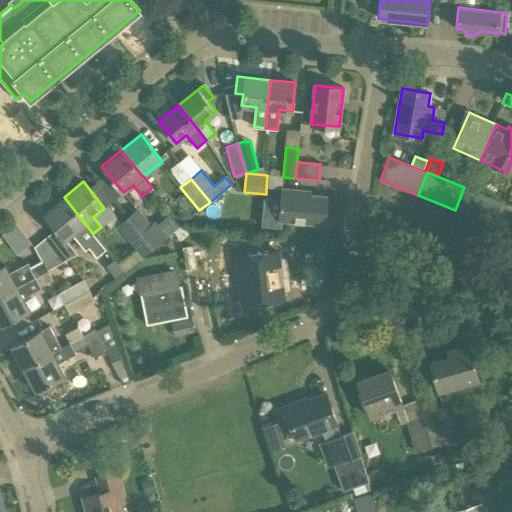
[(325,224),(327,196),(299,194),(300,190),(282,189),(280,208),(268,207),(267,227),(281,228),(281,220),(325,224)]
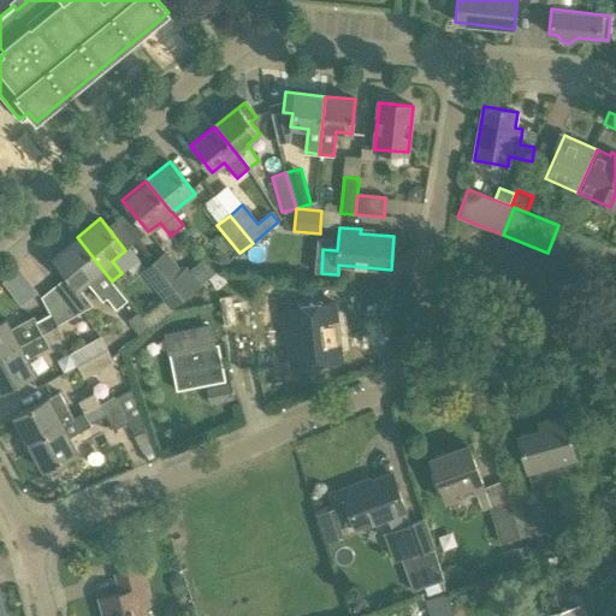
[(77,237),(53,256),(67,274),(78,288),(87,282),(102,301),(107,297),(117,309),(128,300),(112,280),(112,282),(77,237)]
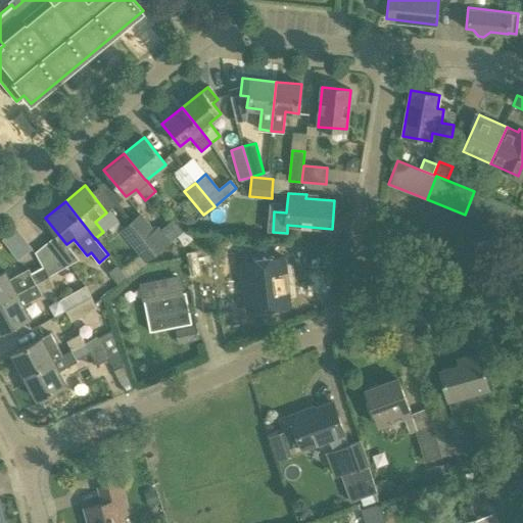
[(130,222),(156,253),(171,241),(158,226),(154,229),(141,212),(130,222)]
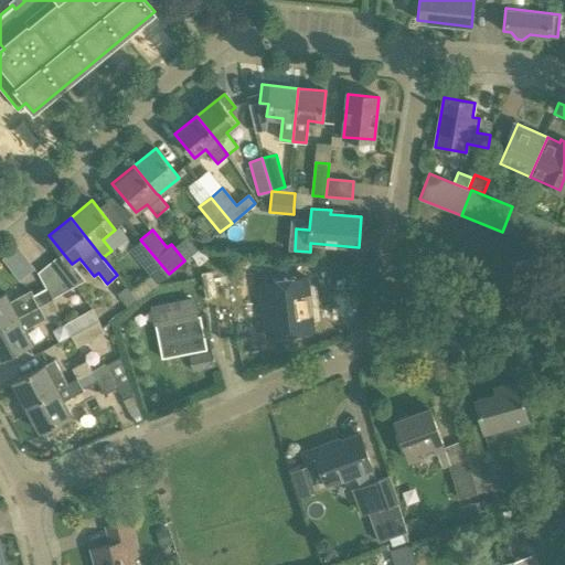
[(198,232),(191,237),(200,248),(211,240),(206,233),(198,232)]
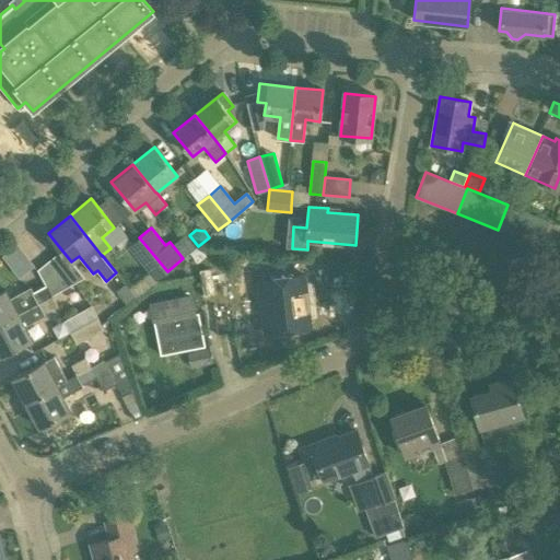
[(155,280),(167,271),(139,237),(128,247),(155,280)]
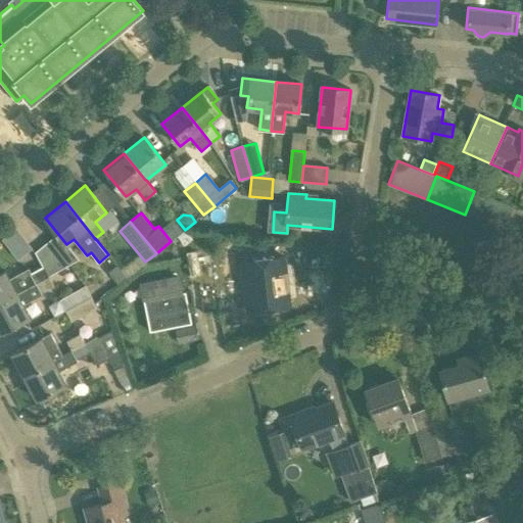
[(15,228),(2,239),(17,259),(32,248),(15,228)]
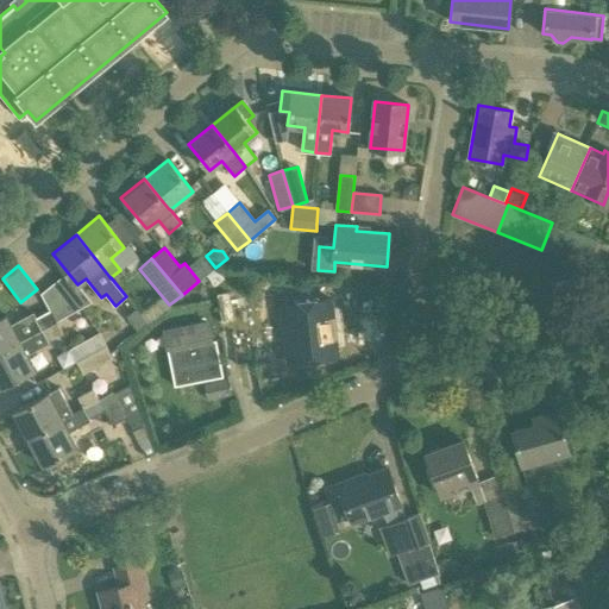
[(63,275),(51,284),(68,315),(81,308),(63,275)]
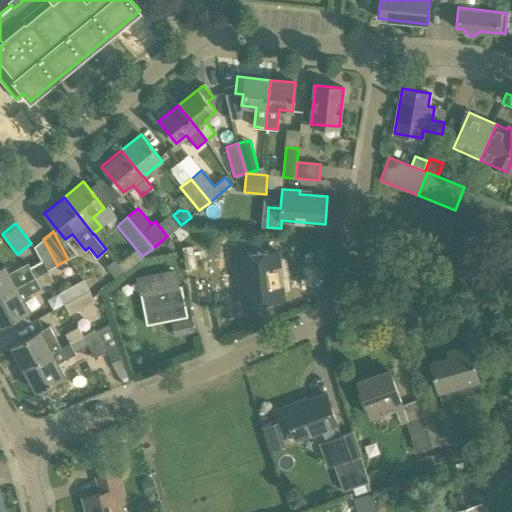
[(5,265),(0,267),(0,295),(47,270),(57,265),(43,239),(34,247),(42,261),(30,268),(27,263),(9,272),(5,265)]
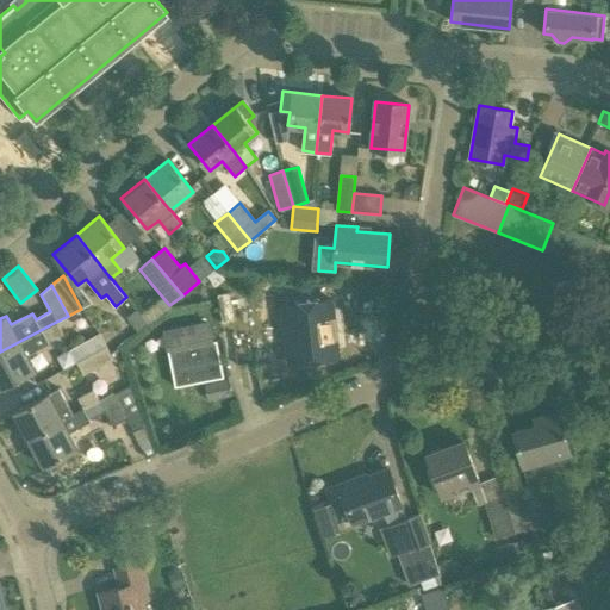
[(329,298),(280,305),(284,332),(287,361),(337,354),(334,327),(329,298)]
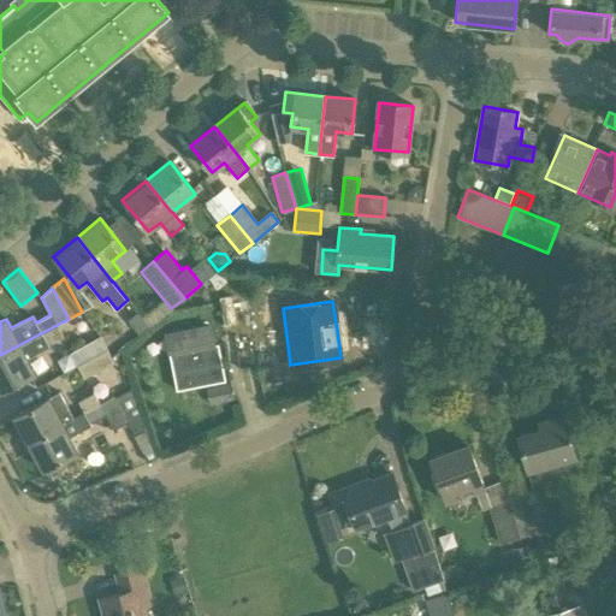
[(140,333),(149,325),(138,312),(128,320),(140,333)]
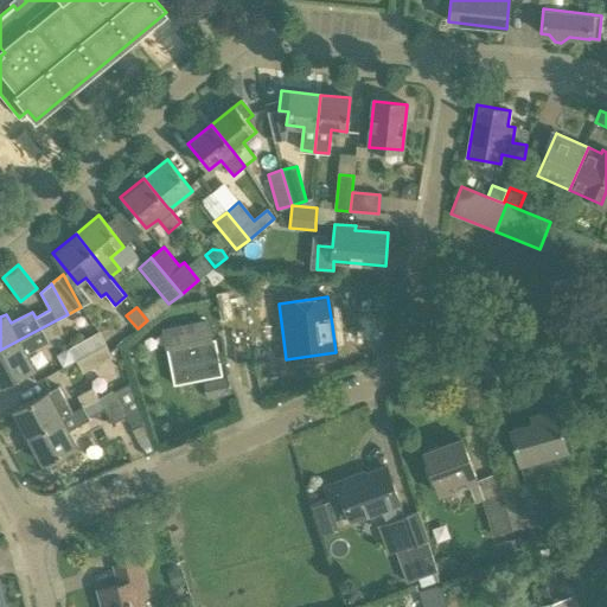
[(56,320),(0,350),(0,384),(34,366),(27,353),(48,343),(46,340),(63,332),(56,320)]
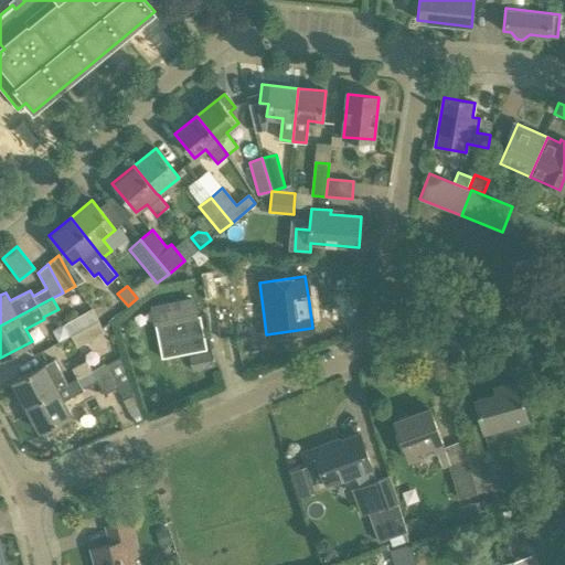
[(77,348),(105,332),(92,309),(64,323),(77,348)]
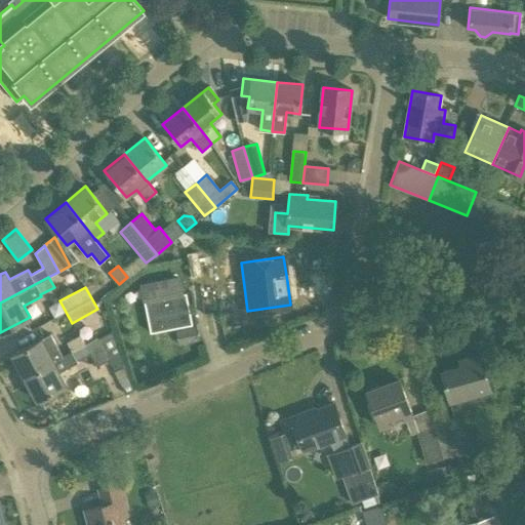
[(186,293),(144,301),(150,333),(192,324),(186,293)]
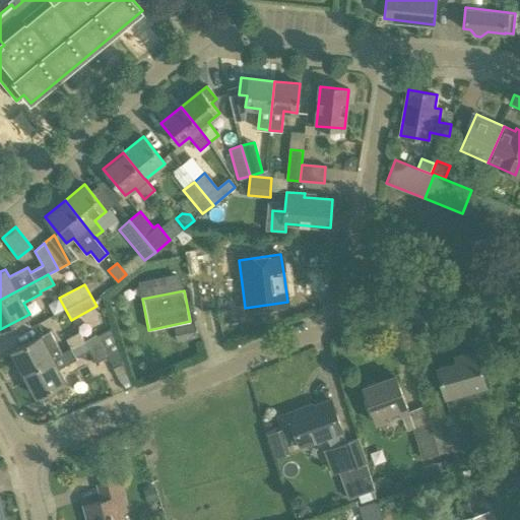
[(178,342),(198,337),(195,323),(175,328),(178,342)]
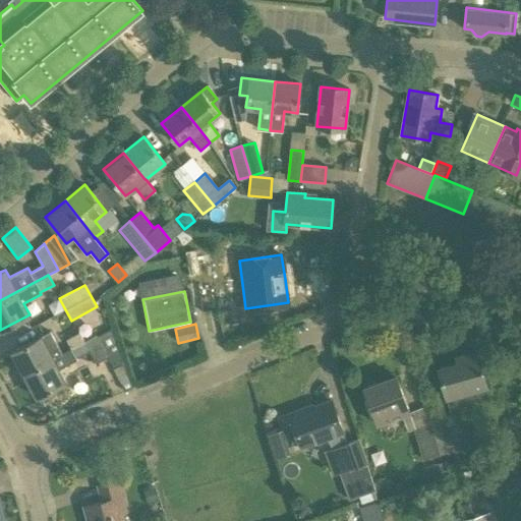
[(62,354),(61,353),(50,332),(42,336),(11,352),(23,374),(62,354)]
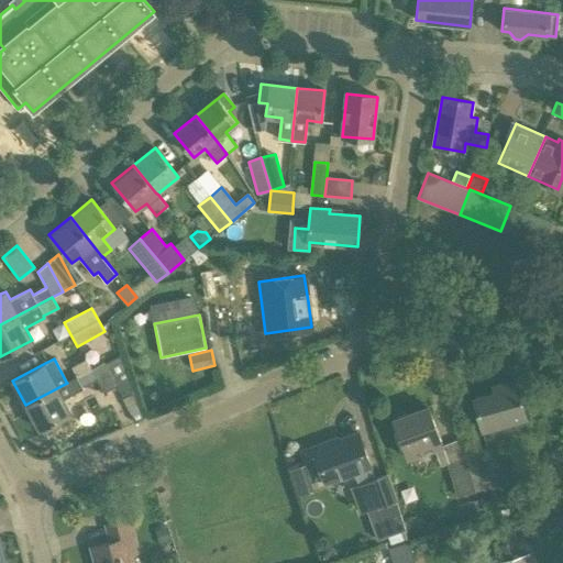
[(85,360),(72,367),(77,377),(77,378),(91,371),(86,360),(85,360)]
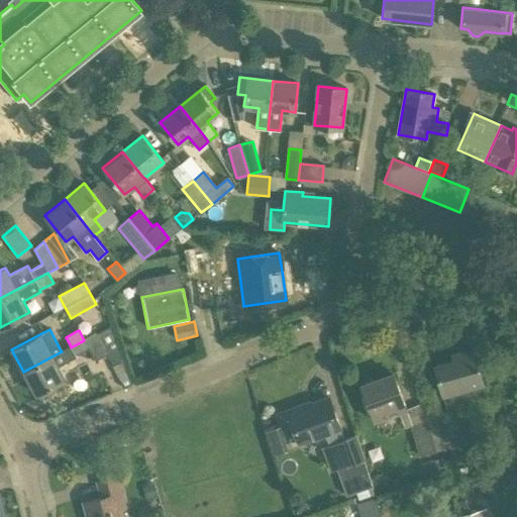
[(62,351),(23,372),(35,395),(37,394),(40,399),(56,391),(53,386),(66,379),(59,366),(90,348),(95,360),(107,354),(96,333),(85,339),(85,340),(84,340),(71,347),(71,346),(61,350),(62,351)]
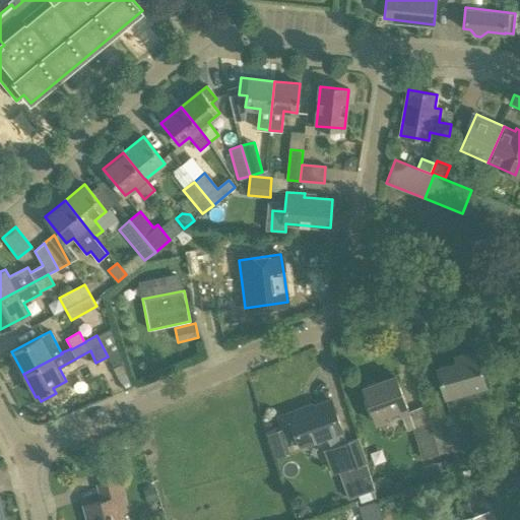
[(446,398),(485,387),(475,351),(454,356),(456,364),(438,369),(446,398)]
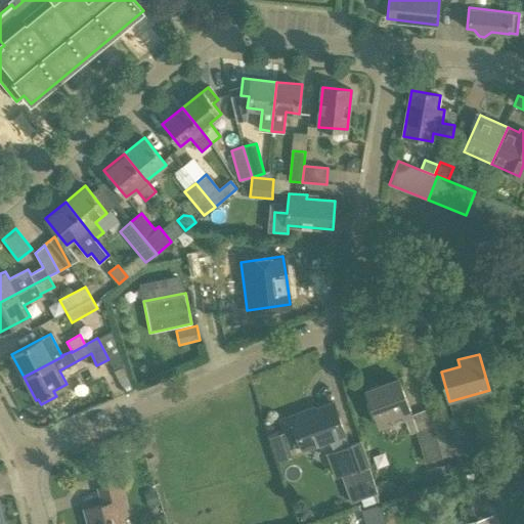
[(379,427),(411,415),(398,378),(365,390),(379,427)]
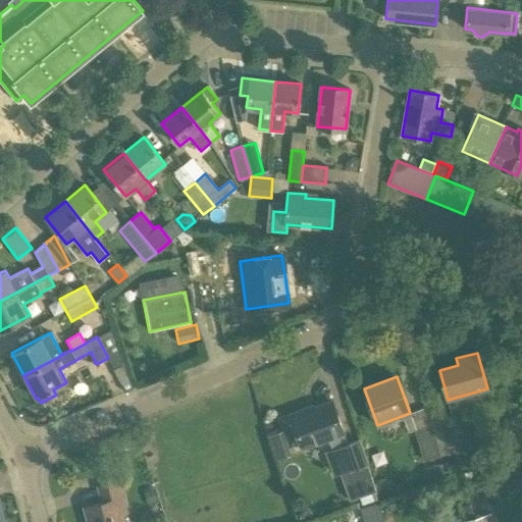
[(348,445),(331,400),(281,418),(291,444),(299,440),(302,449),(328,438),(332,451),(342,448),(350,470),(340,474),(350,501),(360,497),(362,505),(377,499),(374,491),(376,490),(367,463),(359,440),(348,445)]
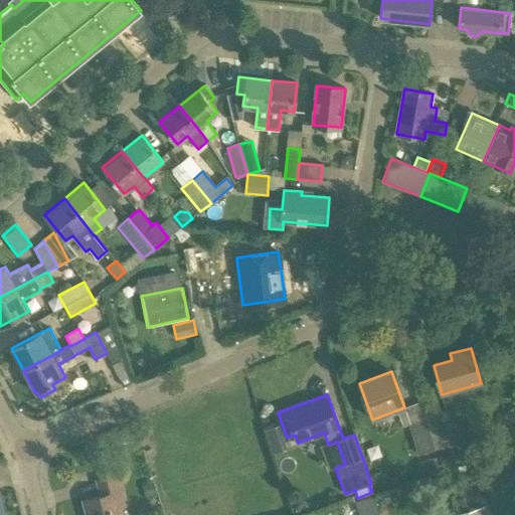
[(442,441),(454,438),(446,409),(434,412),(442,441)]
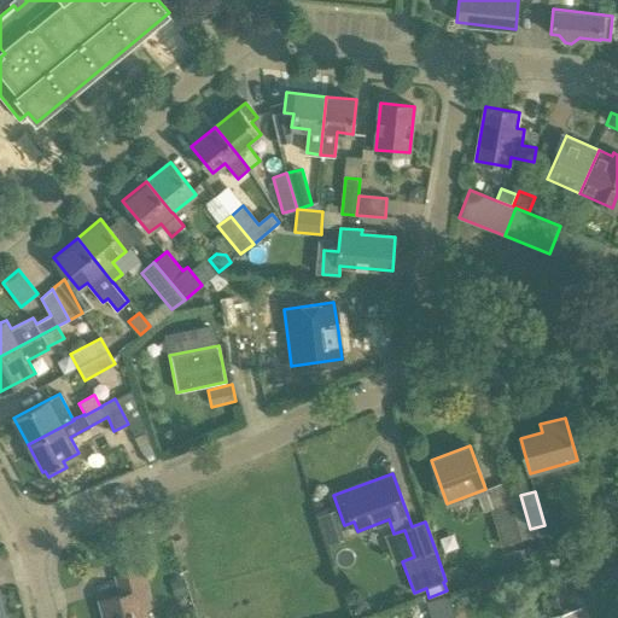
[(502,547),(522,541),(512,503),(491,509),(502,547)]
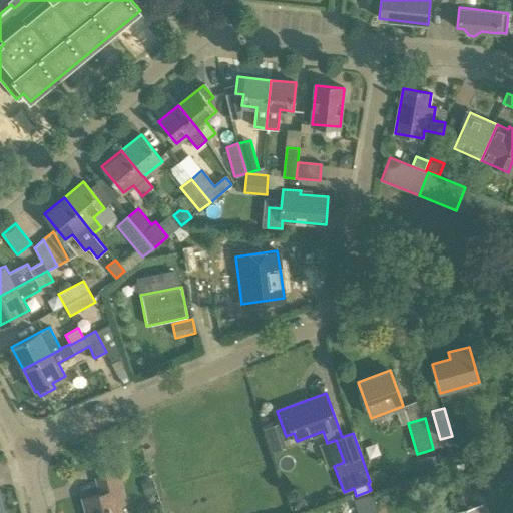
[(279,423),(265,427),(273,452),(286,448),(279,423)]
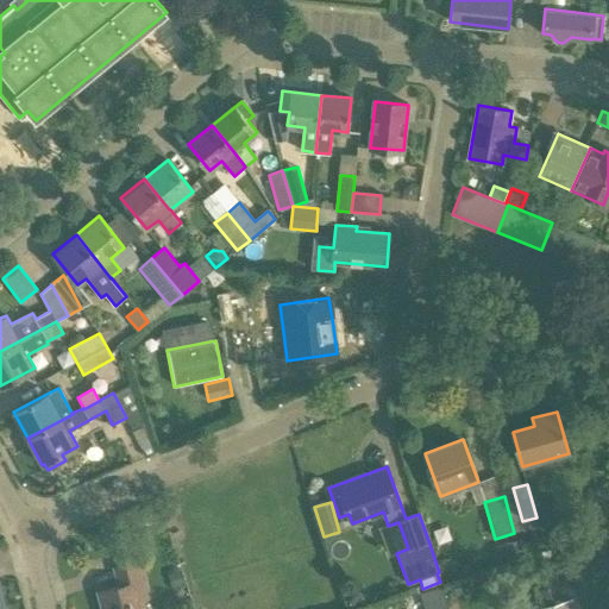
[(523,557),(522,550),(523,548),(521,539),(500,545),(502,553),(506,553),(508,562),(523,557)]
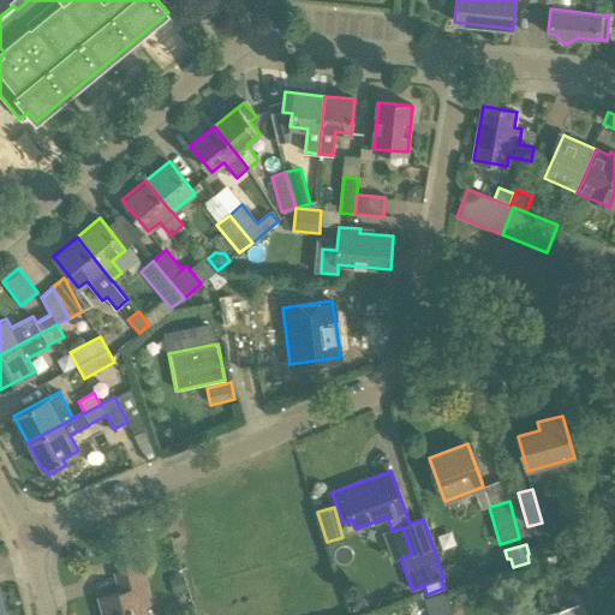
[(105,614),(144,614),(142,605),(150,603),(141,567),(117,574),(121,592),(101,598),(105,614)]
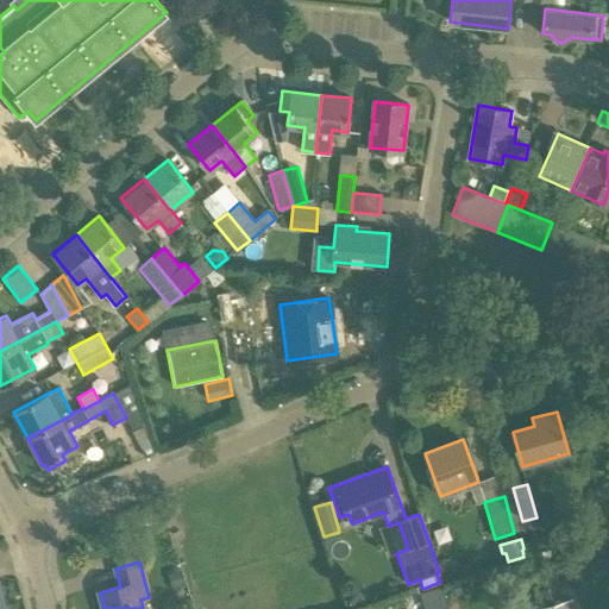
[(447,608),(440,586),(420,594),(425,608),(447,608)]
